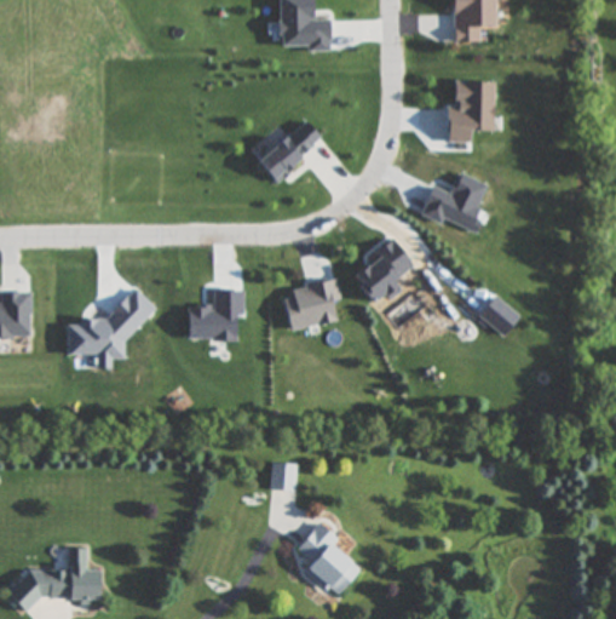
[(455,0),(498,0),(499,27),(482,27),(482,43),(456,43),(455,0)]
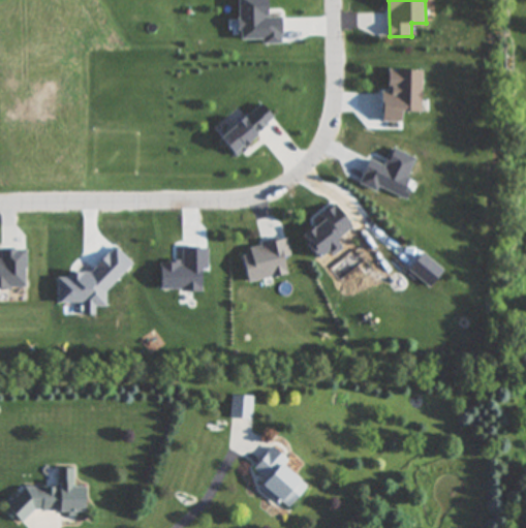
[(383,91),(392,91),(392,86),(390,86),(390,68),(424,69),(423,111),(410,111),(411,110),(407,110),(407,112),(404,111),(403,121),(385,120),(385,112),(382,111),(383,91)]
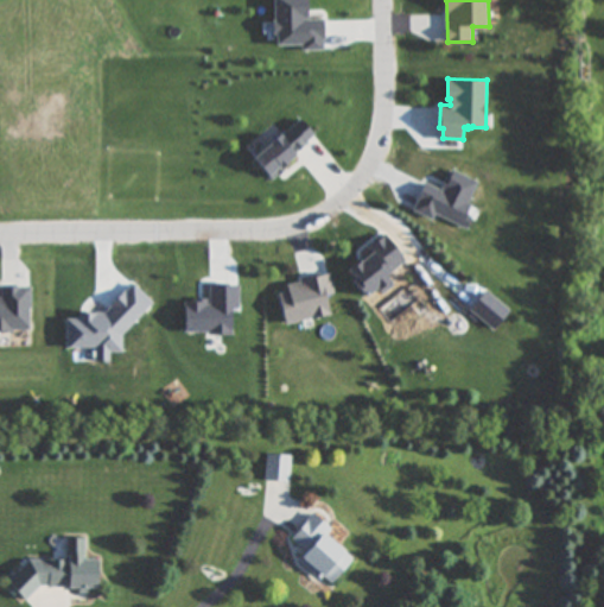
[(247,145),(274,121),(284,132),(303,117),(318,134),(297,152),(299,155),(284,168),(283,165),(272,174),(247,145)]
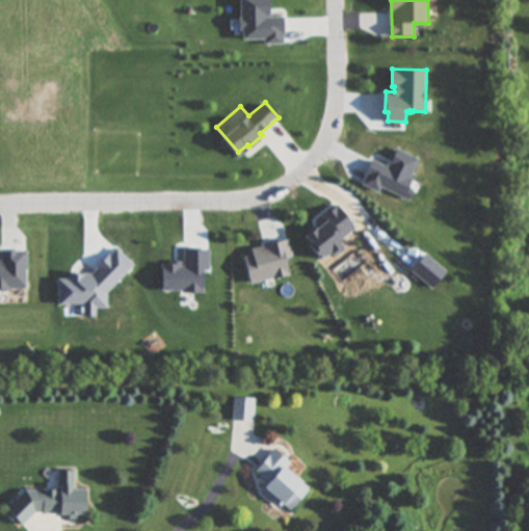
[(311,235),(328,219),(325,215),(339,205),(356,227),(339,241),(345,248),(337,256),(333,250),(325,256),(325,255),(322,258),(312,244),(316,241),(311,235)]
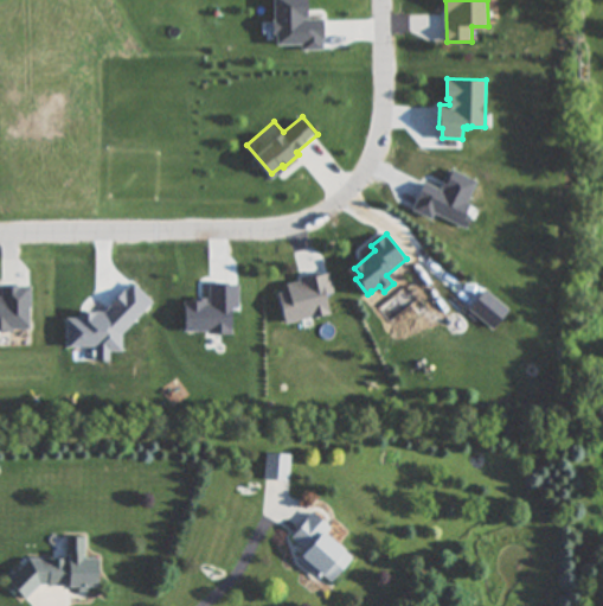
[(281,293),(292,291),(289,284),(301,280),(300,276),(312,273),(313,276),(331,272),(337,293),(327,295),(332,313),(314,318),(314,316),(288,321),(281,293)]
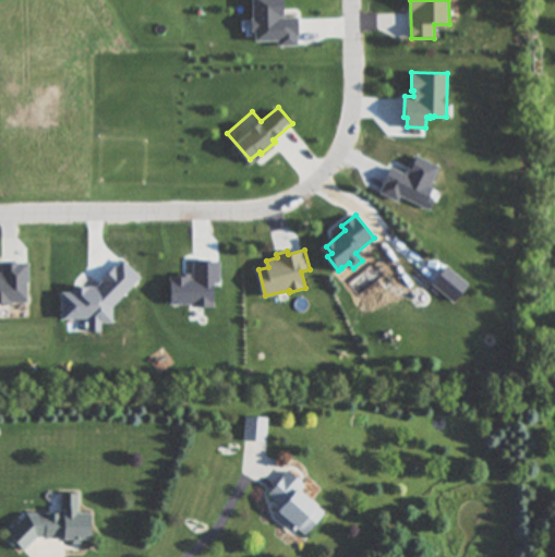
[(266,442),(266,418),(243,418),(243,442),(266,442)]
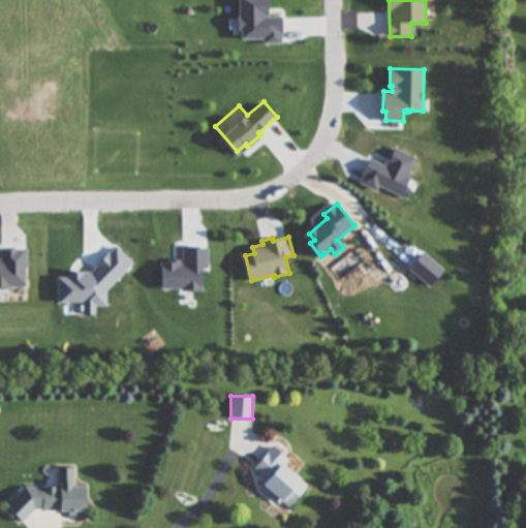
[(259,486),(288,508),(306,485),(282,466),(287,460),(270,446),(253,469),(265,478),(259,486)]
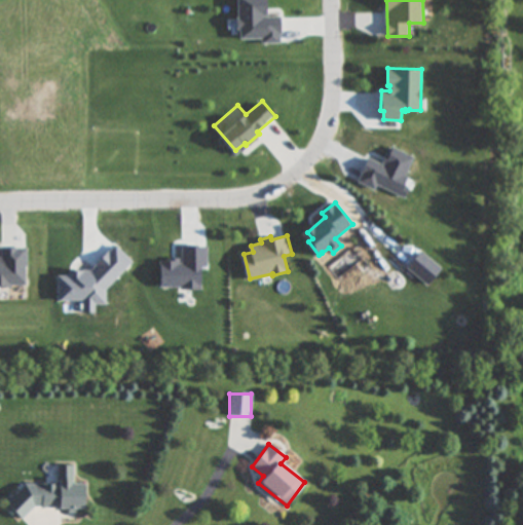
[(73,466),(55,465),(55,485),(12,484),(12,517),(24,517),(24,508),(81,509),(81,483),(72,483),(73,466)]
